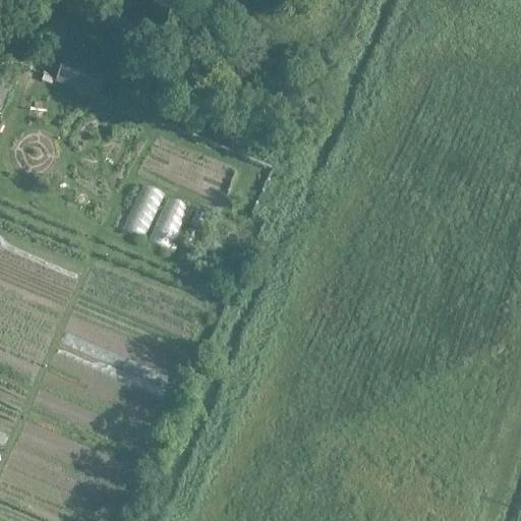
[(63,63),(55,82),(94,99),(102,78),(63,63)]
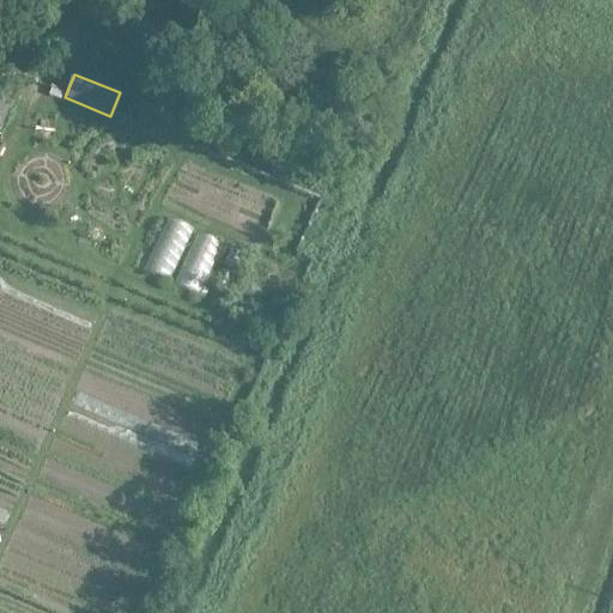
[(0,89),(0,126),(11,108),(16,97),(0,89)]
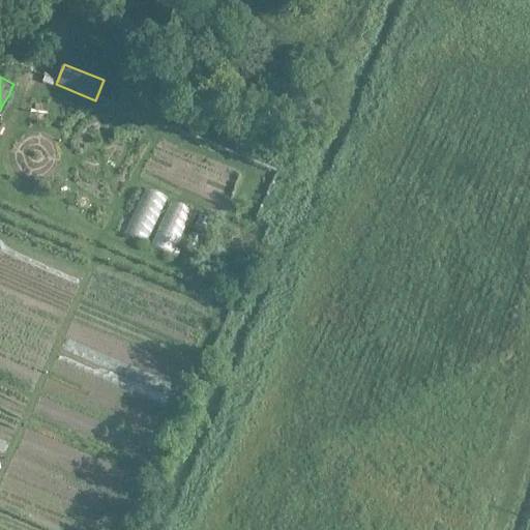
[(46,125),(48,100),(32,99),(31,124),(46,125)]
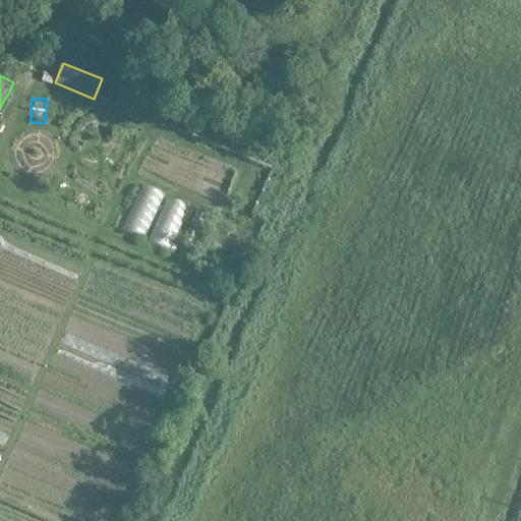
[(143,238),(165,194),(145,183),(122,228),(143,238)]
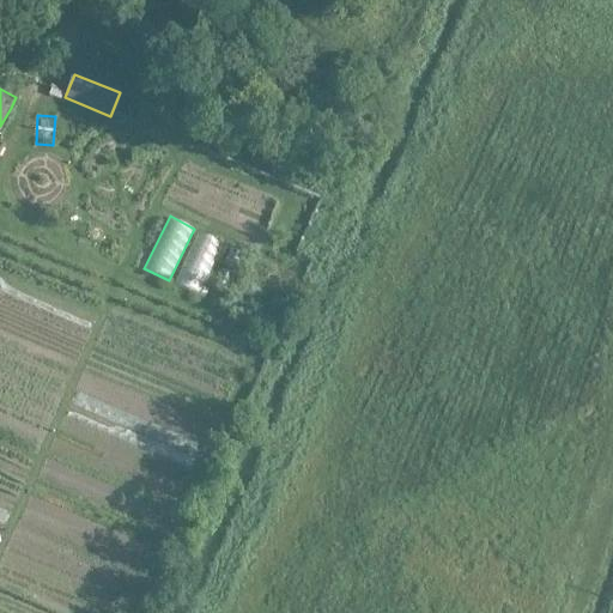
[(199,295),(223,244),(199,234),(175,283),(199,295)]
